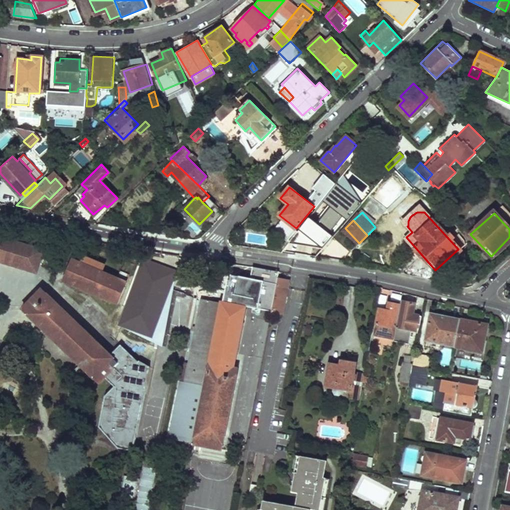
[(244,239),(263,243),(265,235),(245,231),(244,239)]
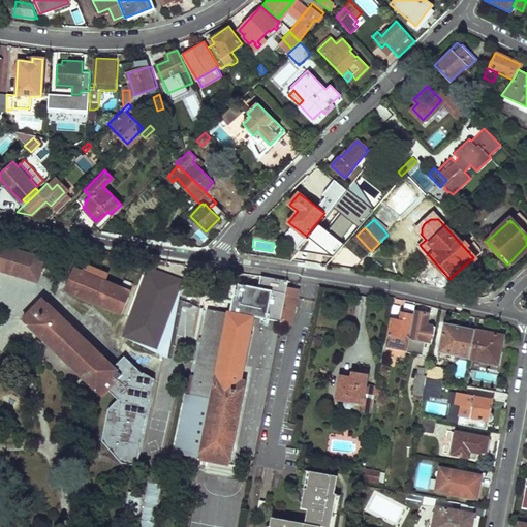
[(0,269),(36,280),(43,259),(0,244),(0,269)]
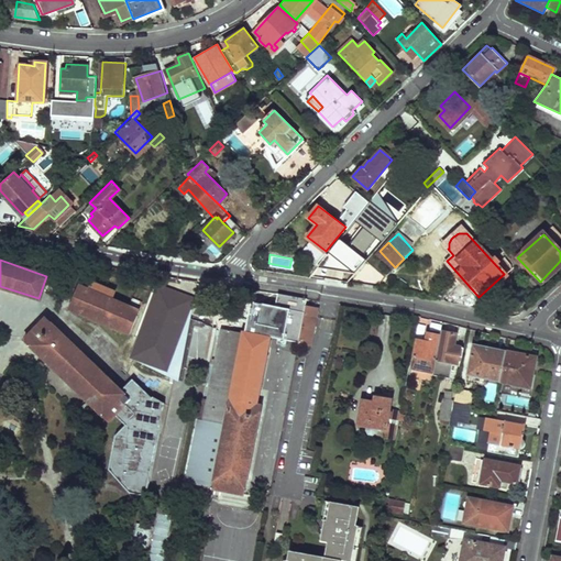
[(154,281),(128,355),(166,370),(194,296),(154,281)]
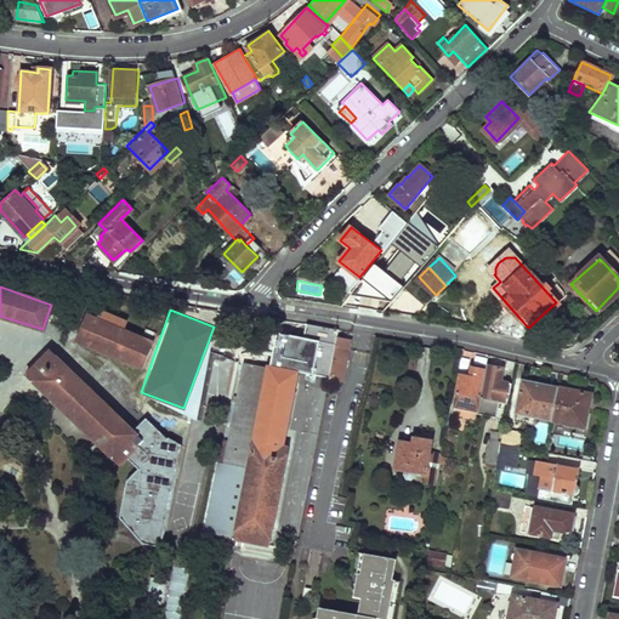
[(86,312),(77,339),(142,363),(155,328),(143,324),(140,331),(86,312)]
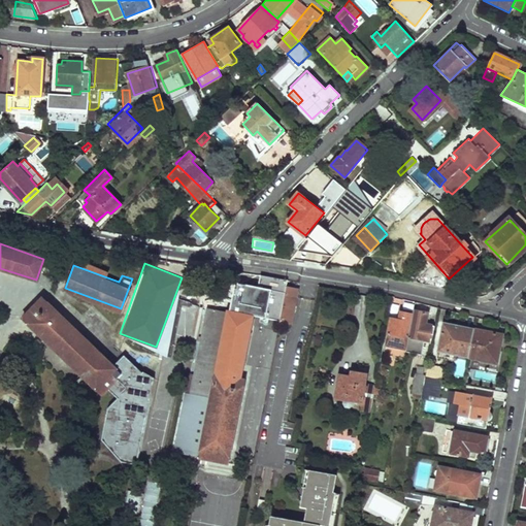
[(288,278),(280,321),(290,323),(297,289),(290,288),(292,280),(288,278)]
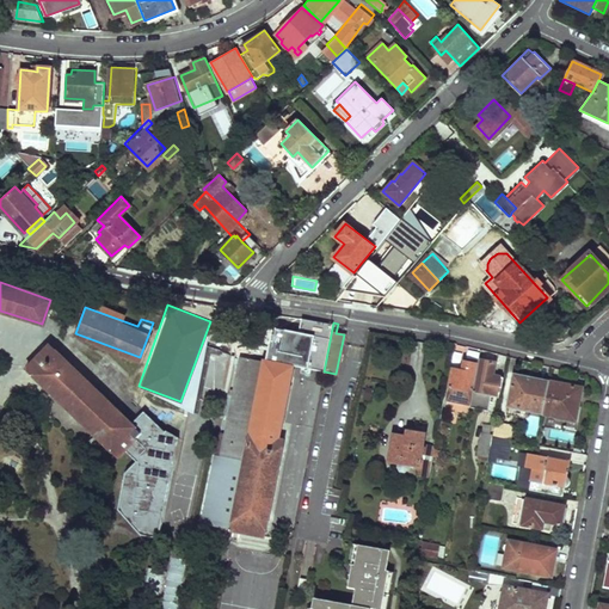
[(198,523),(263,536),(282,440),(276,438),(296,343),(269,338),(264,361),(239,356),(223,432),(217,431),(198,523)]
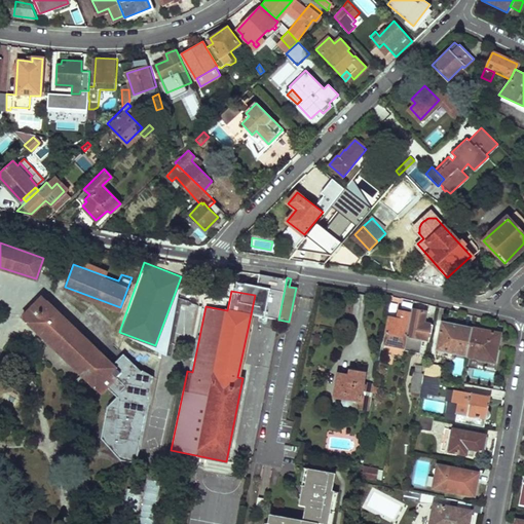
[(41,296),(22,316),(101,393),(107,385),(119,372),(111,364),(41,296)]
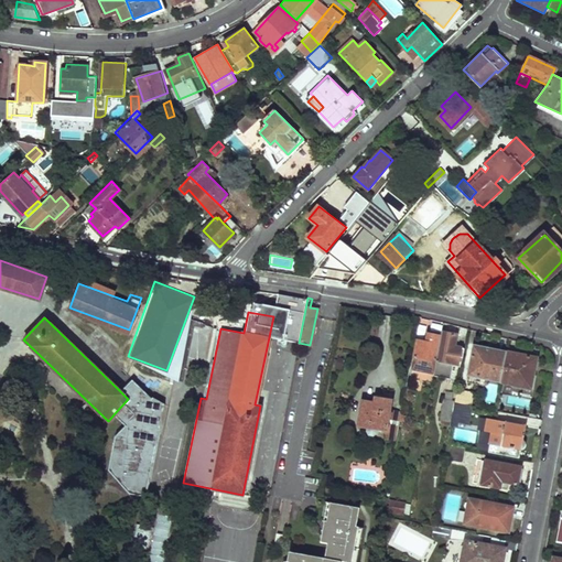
[(441,335),(434,373),(433,376),(449,379),(450,379),(453,363),(457,364),(458,356),(463,356),(464,347),(454,345),(456,334),(441,331),(441,335)]
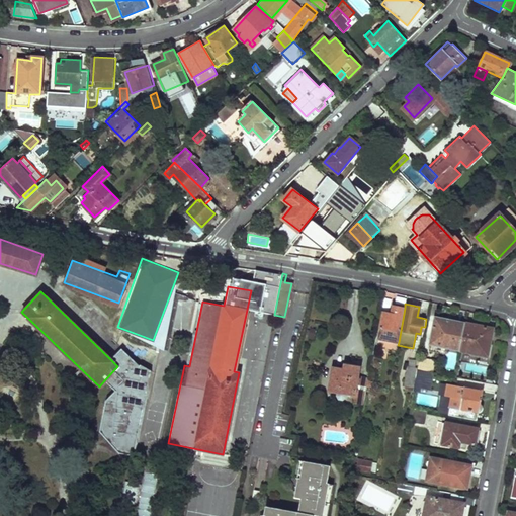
[(379,325),(376,339),(399,342),(405,308),(397,307),(395,314),(383,312),(380,325),(379,325)]
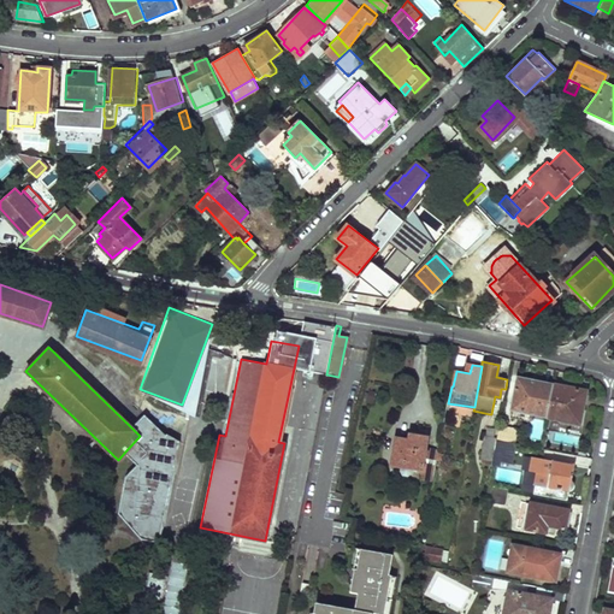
[(323,375),(318,373),(313,396),(318,397),(323,375)]
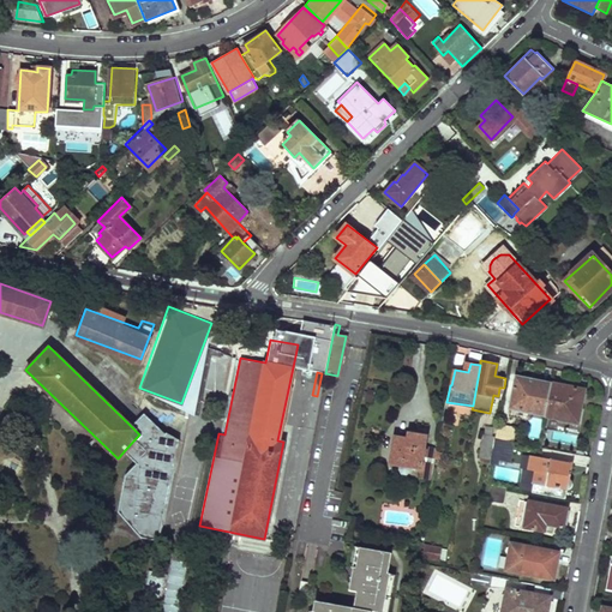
[(552,383),(516,375),(510,407),(545,414),(552,383)]
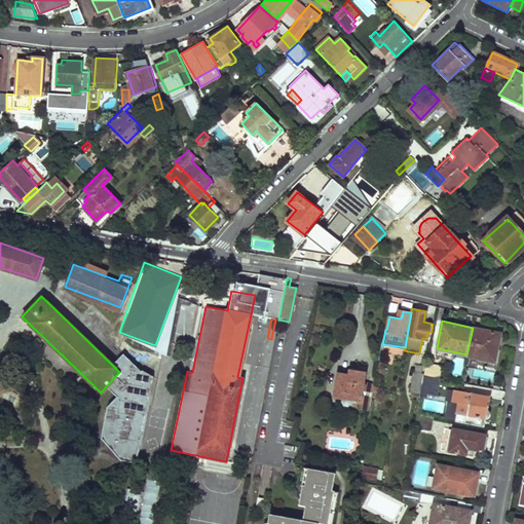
[(499,334),(473,328),(466,354),(494,361),(499,334)]
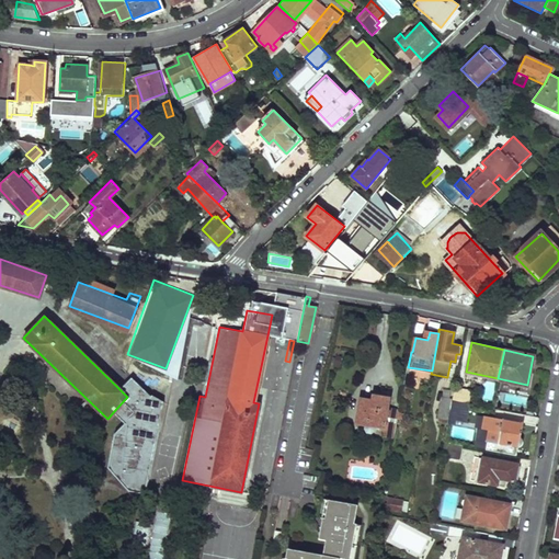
[(289,362),(285,361),(282,376),(289,377),(293,363),(289,362)]
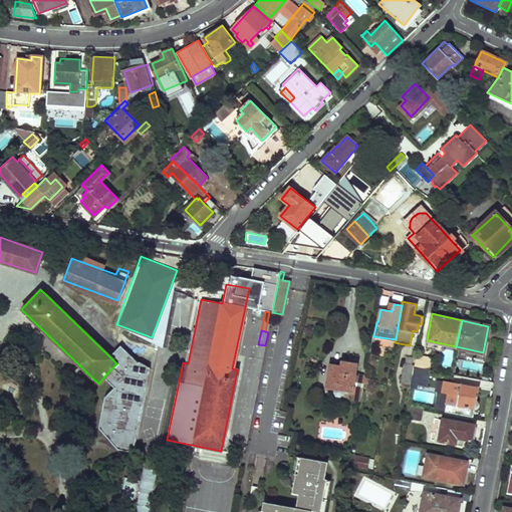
[(116,363),(104,376),(113,386),(103,397),(97,427),(116,449),(133,452),(149,366),(138,360),(137,361),(119,344),(108,355),(116,363)]
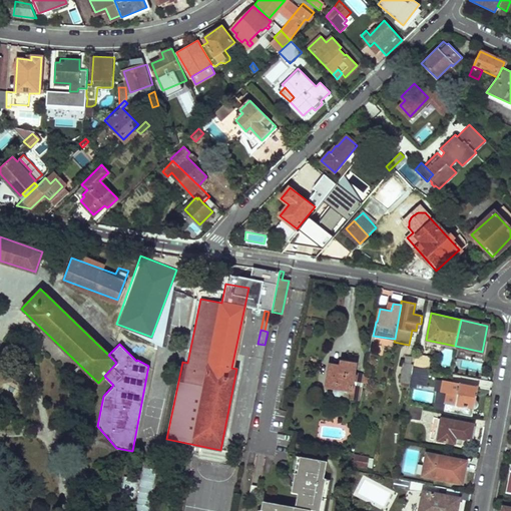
[(416,354),(413,366),(427,369),(429,356),(416,354)]
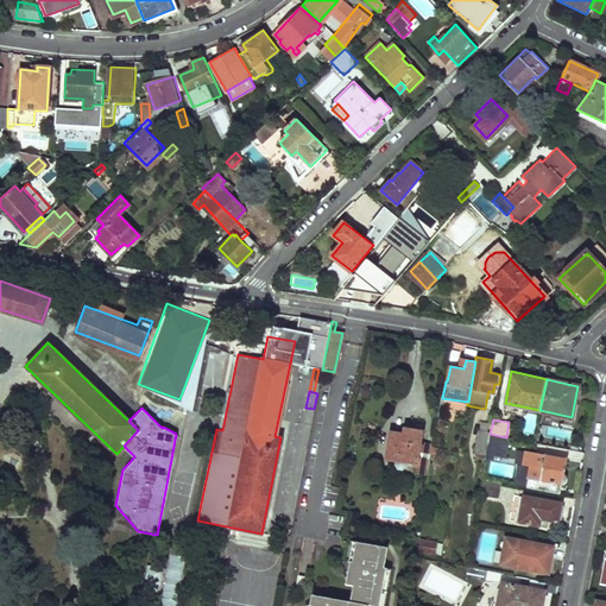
[(429,466),(434,439),(422,436),(423,430),(404,428),(403,434),(391,431),(386,459),(395,460),(395,464),(397,469),(404,471),(408,467),(409,462),(418,465),(429,466)]
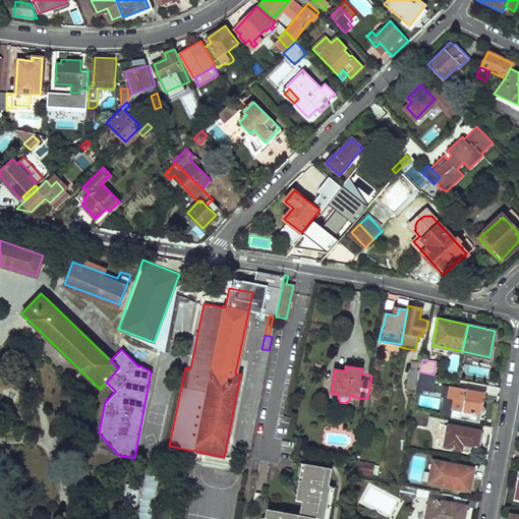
[(410,369),(406,384),(414,385),(416,370),(410,369)]
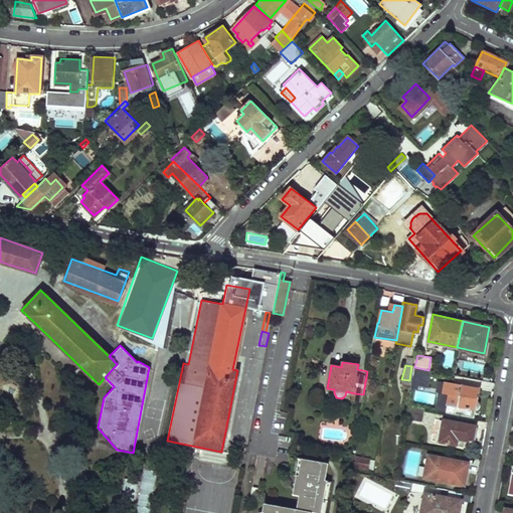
[(414,367),(411,383),(428,386),(430,370),(429,370),(414,367)]
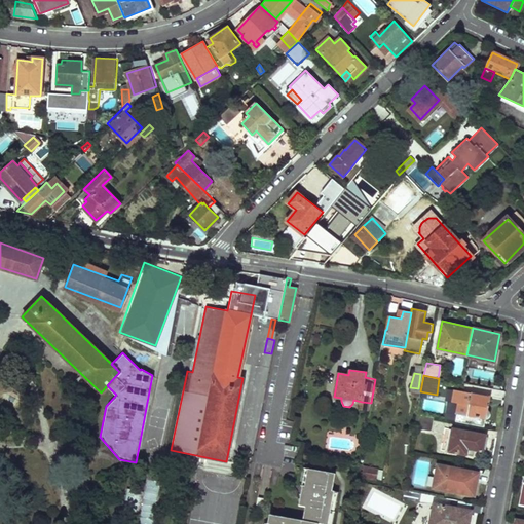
[(489,396),(454,388),(453,400),(458,401),(456,412),(485,418),(489,414),(486,409),(489,396)]
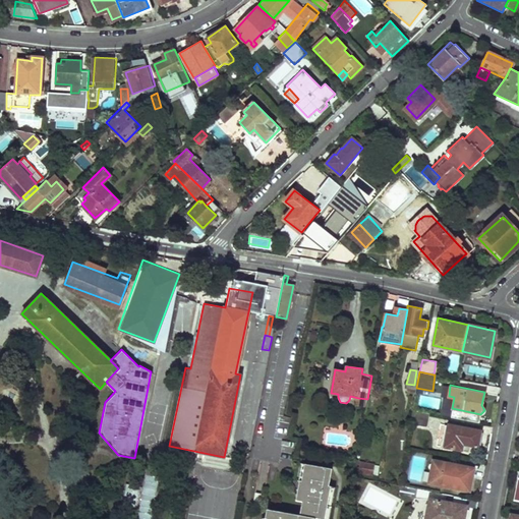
[(427,412),(413,409),(410,421),(425,424),(427,412)]
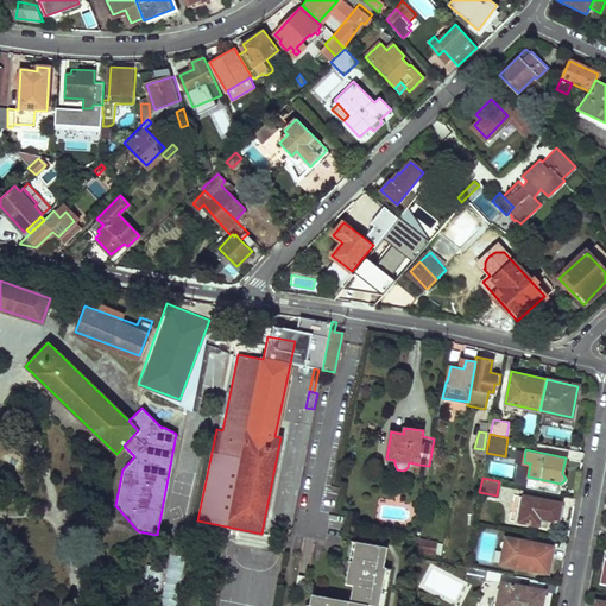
[(560,503),(523,496),(517,522),(537,526),(538,518),(547,521),(556,523),(560,503)]
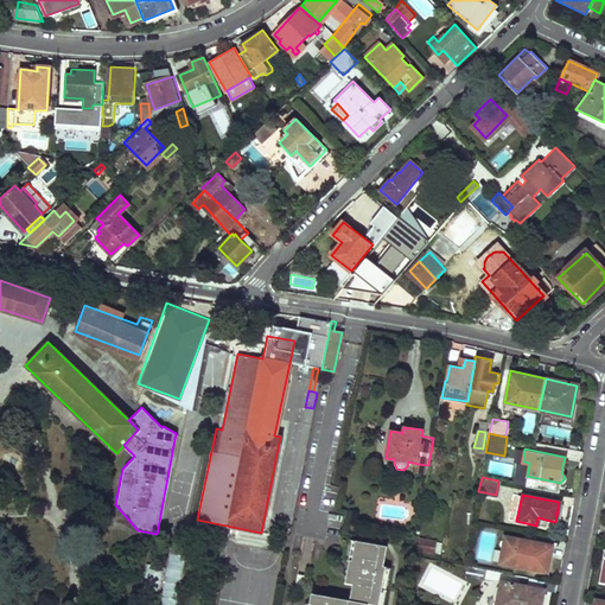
[(438,554),(439,539),(419,536),(416,552),(438,554)]
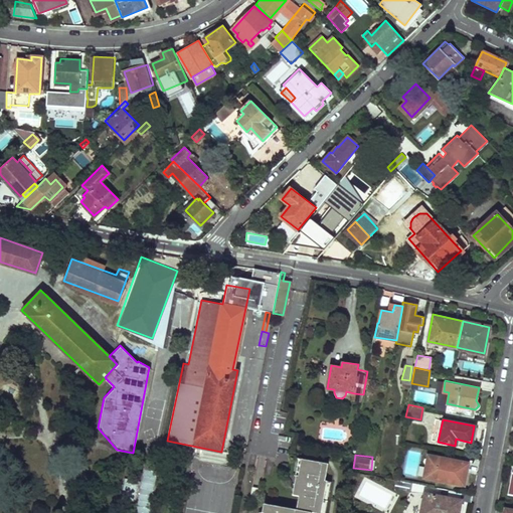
[(467,463),(432,456),(430,465),(426,478),(455,483),(455,479),(464,481),(467,463)]
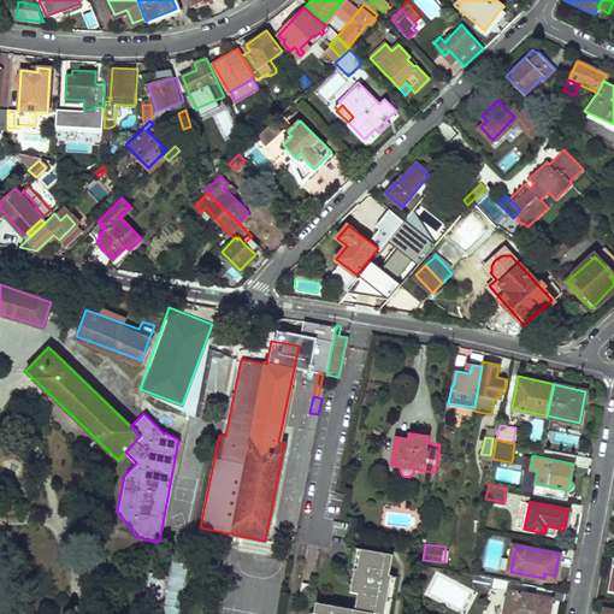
[(389,573),(394,553),(362,547),(358,567),(355,567),(350,590),(359,591),(355,607),(317,600),(314,612),(316,613),(314,613),(370,613),(371,610),(384,613),(391,573),(389,573)]
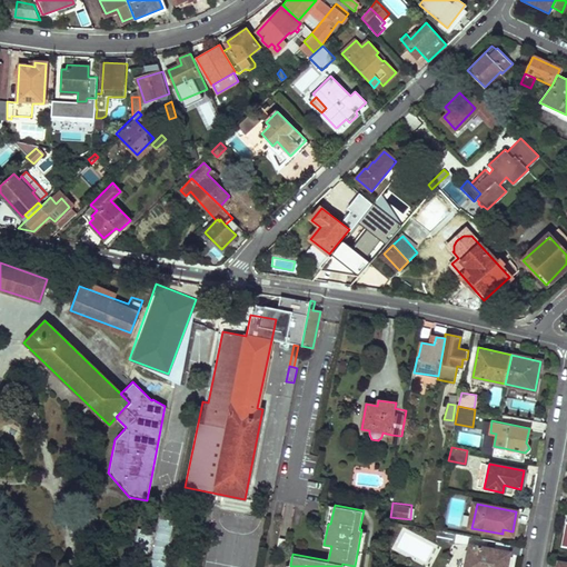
[(163,566),(172,520),(157,517),(148,566),(163,566)]
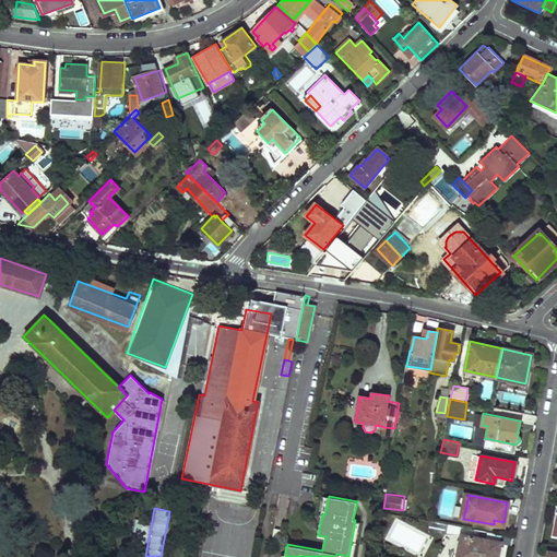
[(359,521),(355,520),(348,556),(353,556),(359,521)]
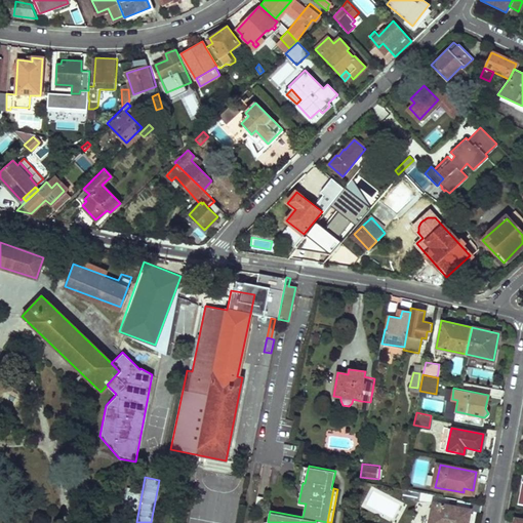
[(417,491),(402,488),(401,497),(416,500),(417,491)]
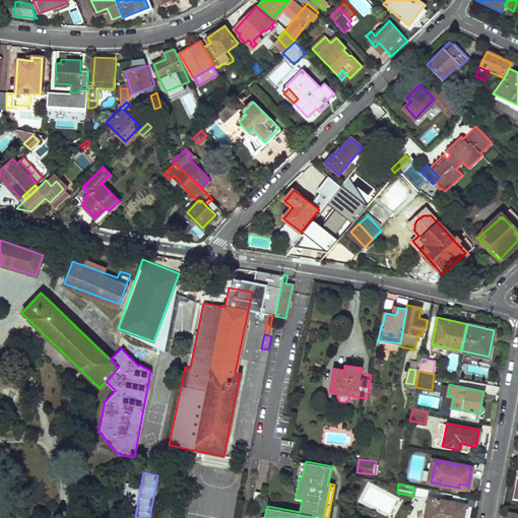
[(415,487),(413,493),(428,496),(429,490),(415,487)]
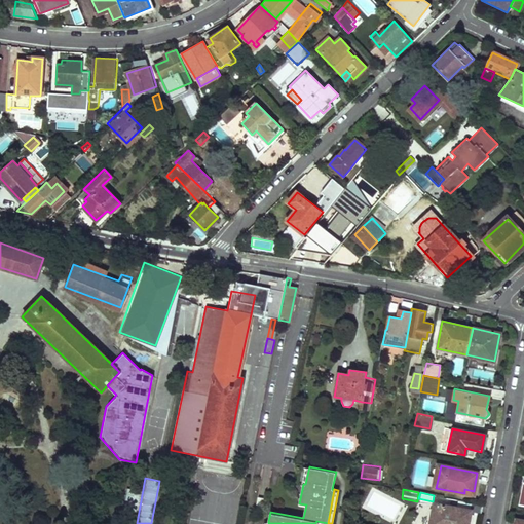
[(466,523),(470,510),(433,502),(428,523),(466,523)]
